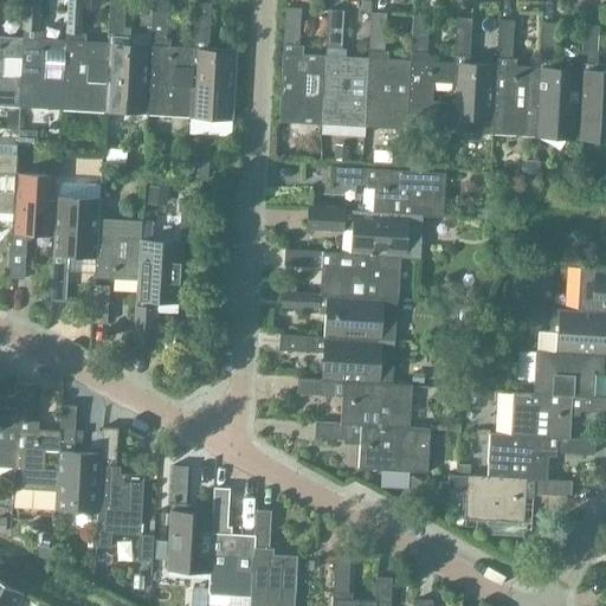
[(24,0),(23,31),(39,32),(40,0),(24,0)]
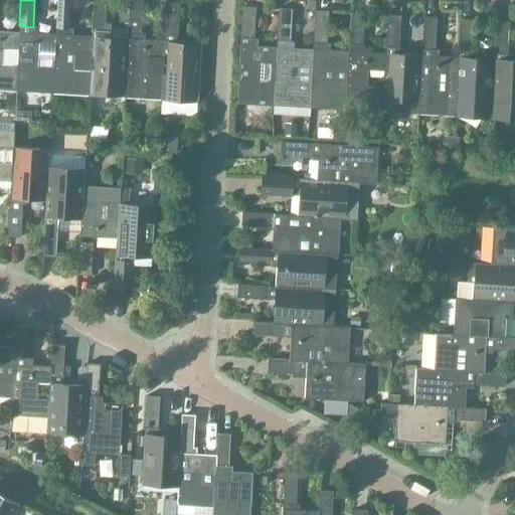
[(57,0),(56,28),(69,29),(71,0),(57,0)]
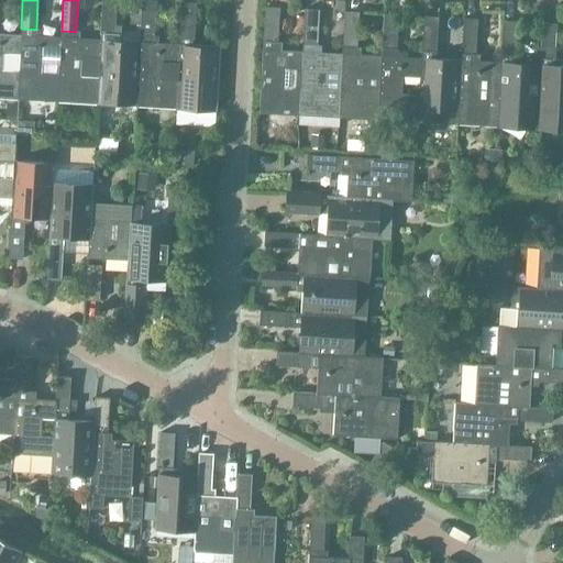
[(102,0),(101,33),(116,34),(118,0),(102,0)]
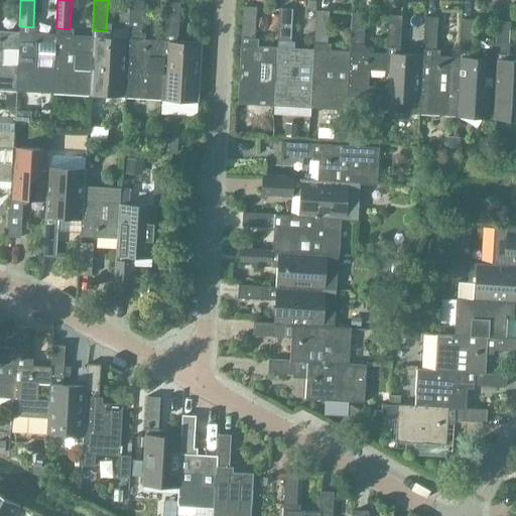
[(131,1),(129,32),(143,33),(145,2),(131,1)]
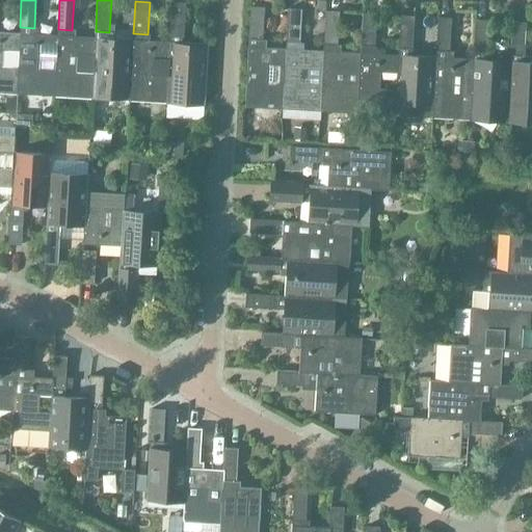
[(318,1),(318,8),(326,9),(326,1),(318,1)]
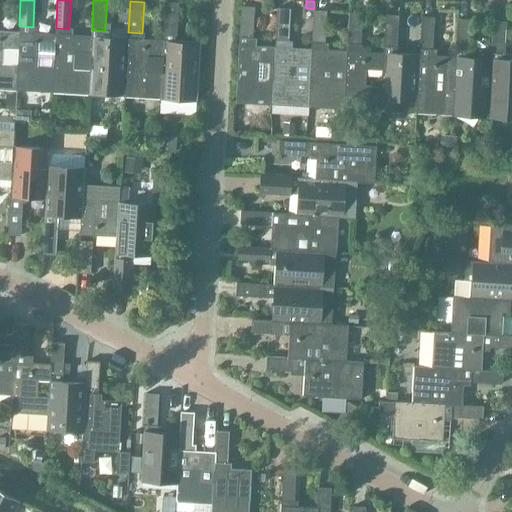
[(165,3),(163,34),(177,35),(179,3),(165,3)]
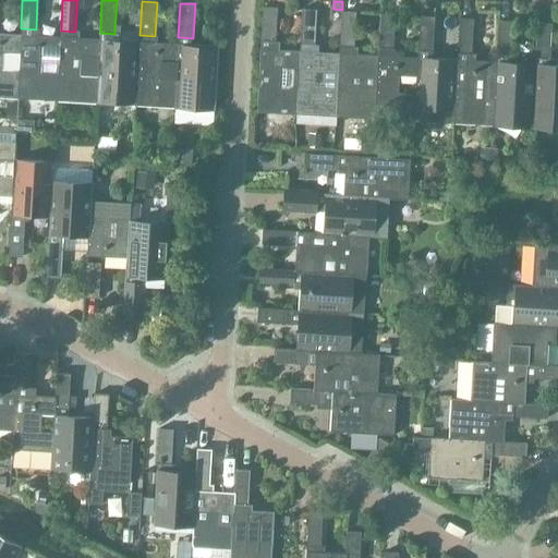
[(264,8),(262,43),(276,43),(278,8),(264,8)]
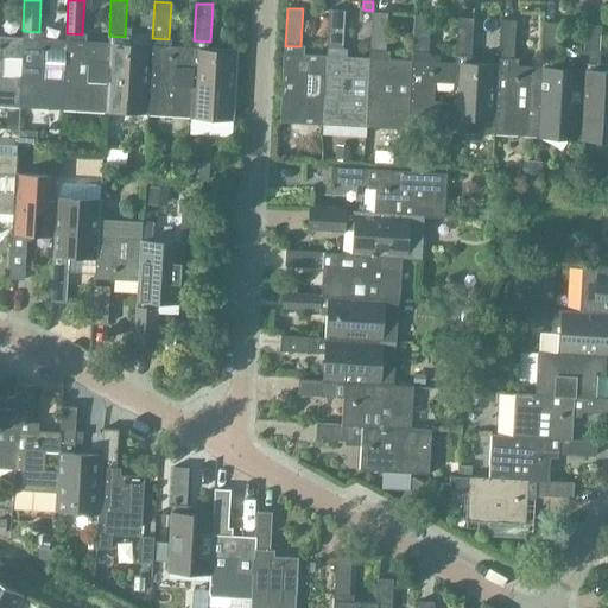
[(330,11),(328,49),(342,49),(344,21),(344,11),(330,11)]
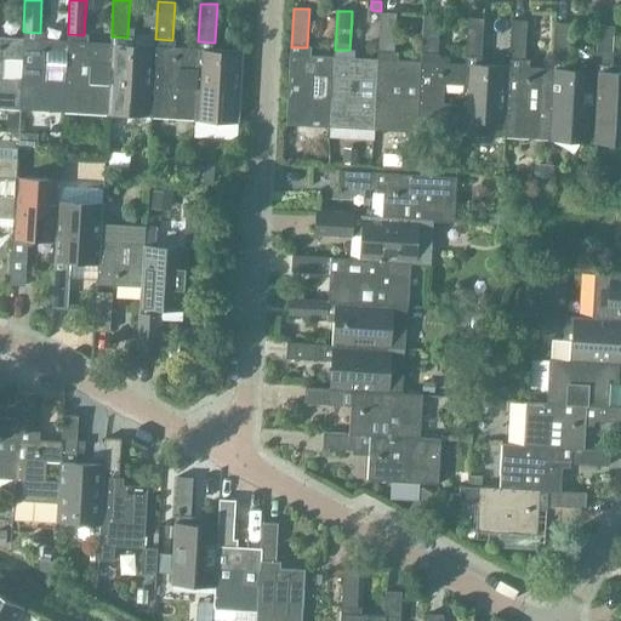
[(362,12),(352,11),(352,22),(362,22),(362,12)]
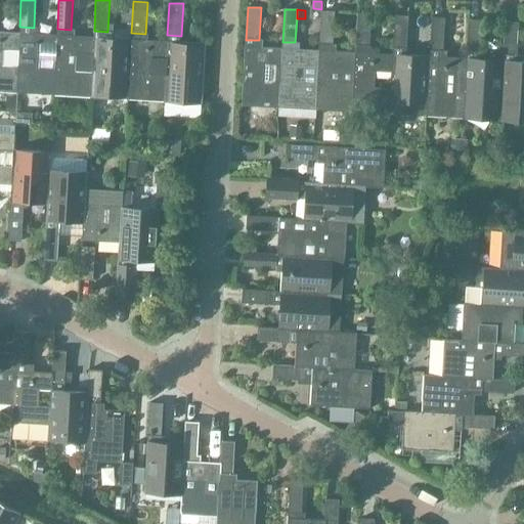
[(320,11),(319,44),(332,45),(334,12),(320,11)]
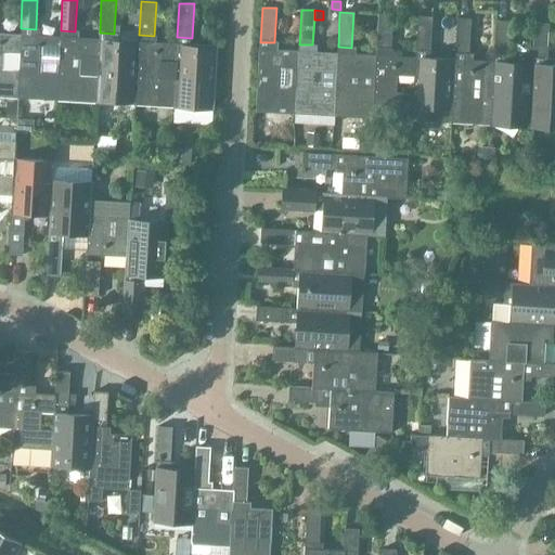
[(378,14),(377,49),(377,55),(397,56),(391,50),(394,15),(378,14)]
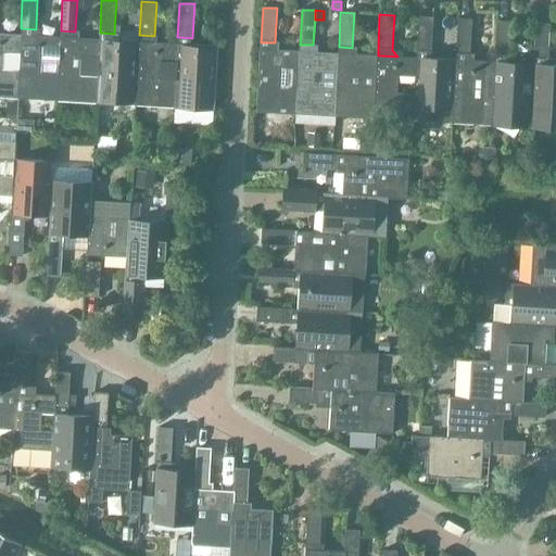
[(418,51),(432,52),(433,17),(419,17),(418,51)]
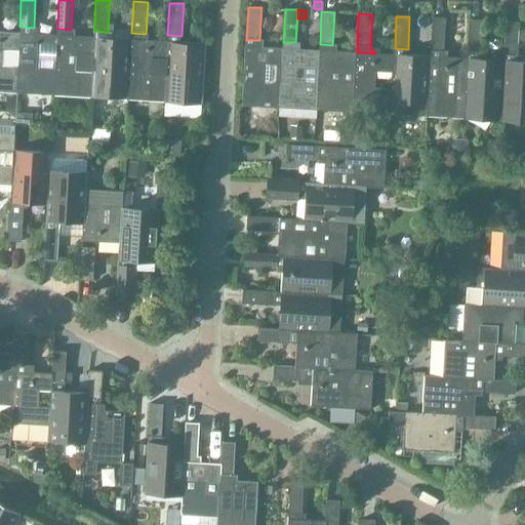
[(431,51),(444,51),(446,18),(433,18),(431,51)]
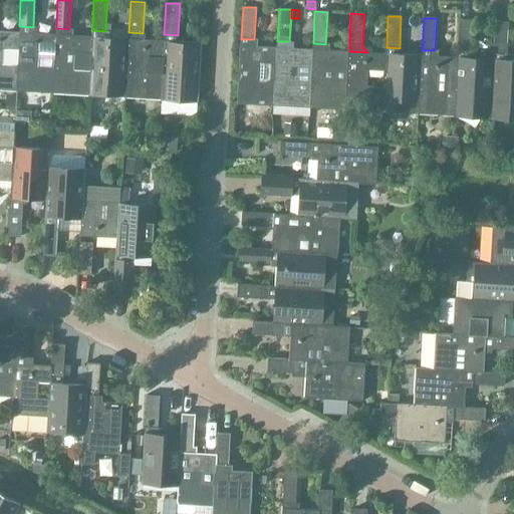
[(459,52),(471,52),(473,20),(460,20),(459,52)]
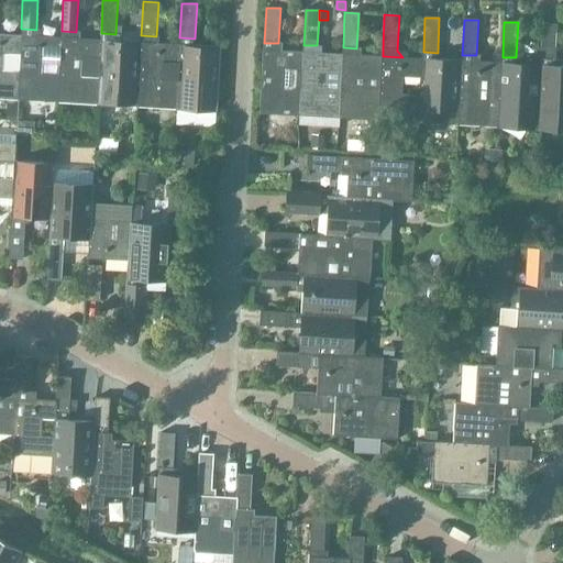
[(541,59),(555,59),(558,25),(543,24),(541,59)]
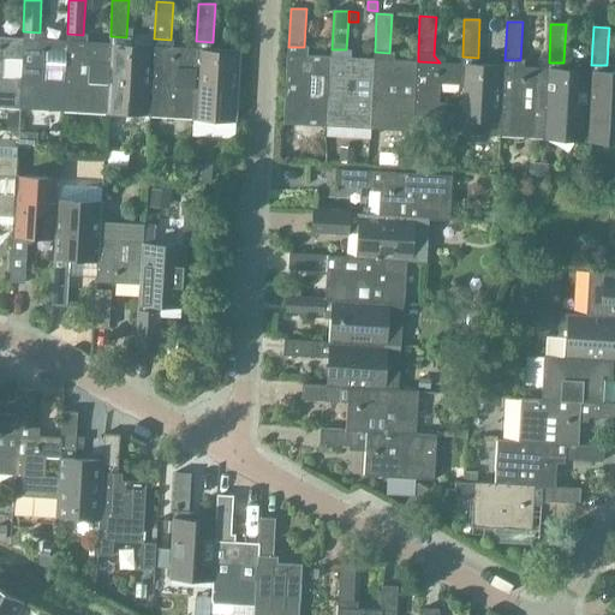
[(24,40),(21,109),(64,112),(67,42),(42,41),(42,33),(40,33),(23,31),(24,40)]
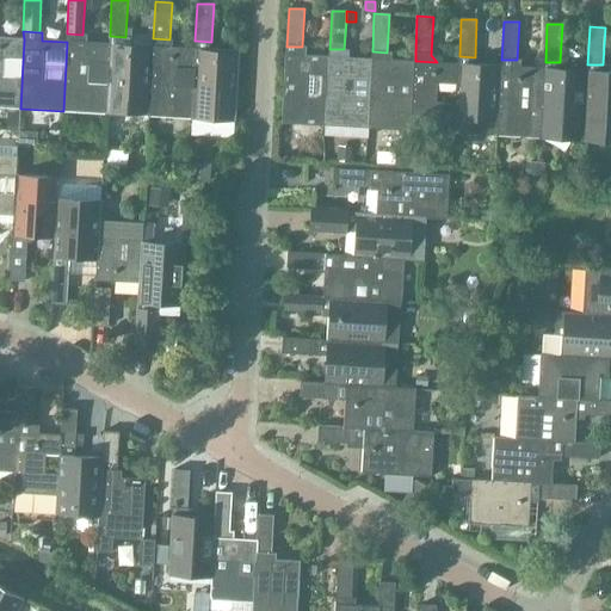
[(67,42),(63,111),(106,113),(110,44),(86,43),(86,35),(82,35),(67,34),(67,42)]
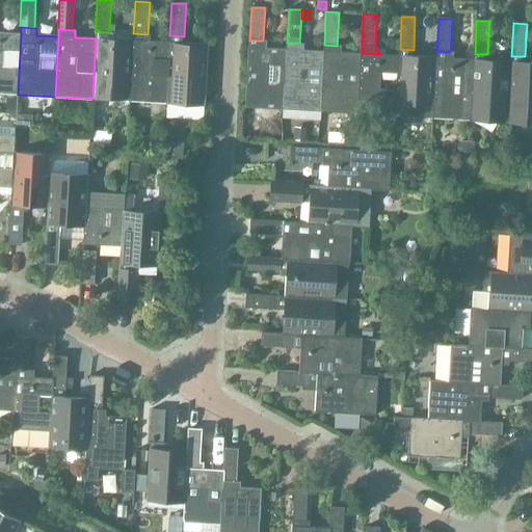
[(0,32),(0,92),(18,95),(21,34),(0,32)]
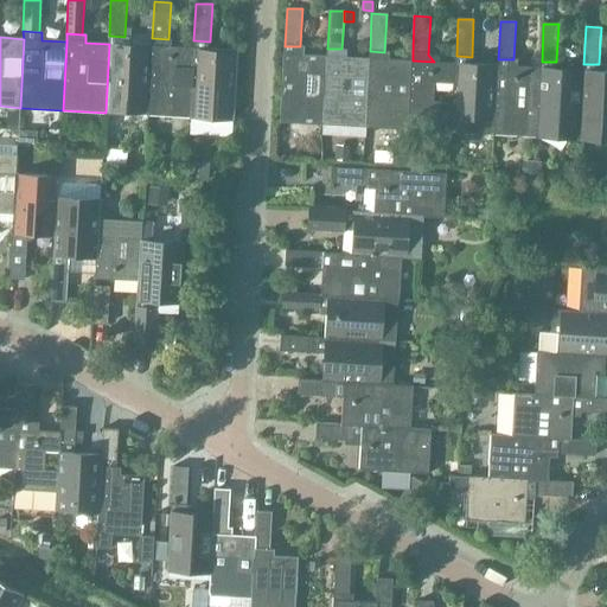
[(152,46),(148,115),(191,117),(195,49),(171,48),(171,39),(168,39),(152,38),(152,46)]
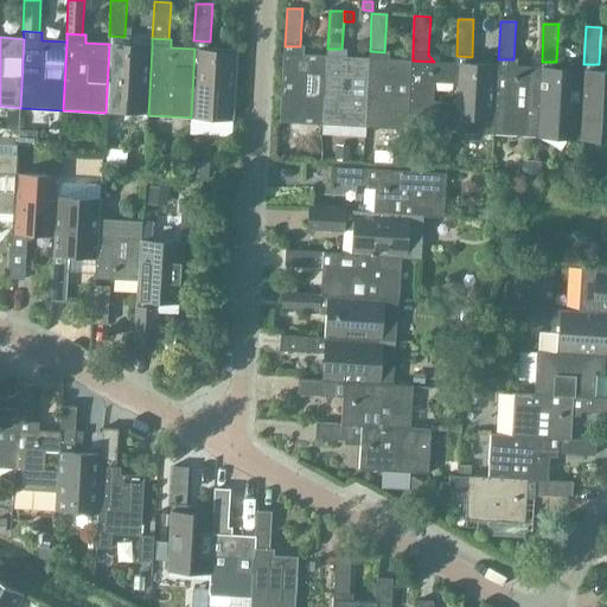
[(195,49),(191,117),(235,120),(238,51),(210,50),(210,42),(193,40),(195,49)]
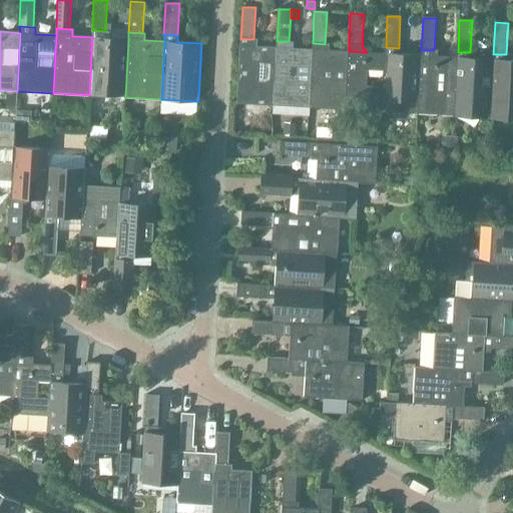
[(89,95),(125,97),(128,39),(92,37),(89,95)]
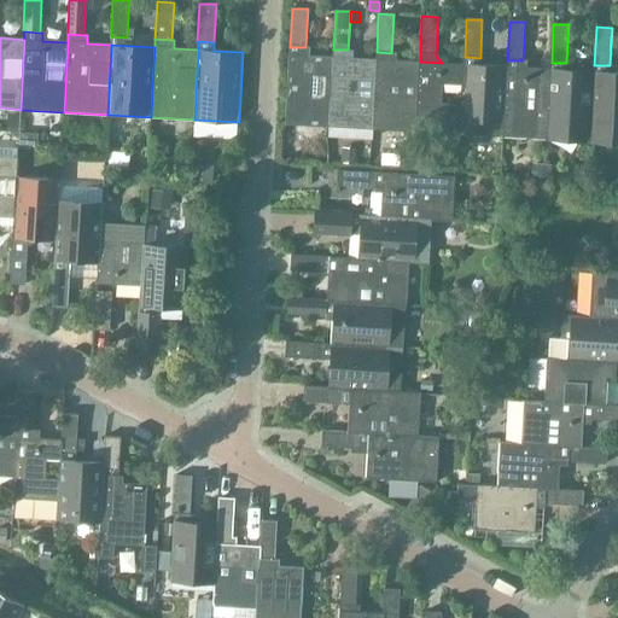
[(289,54),(285,124),(330,127),(333,57),(309,56),(310,48),(305,47),(290,47),(289,54)]
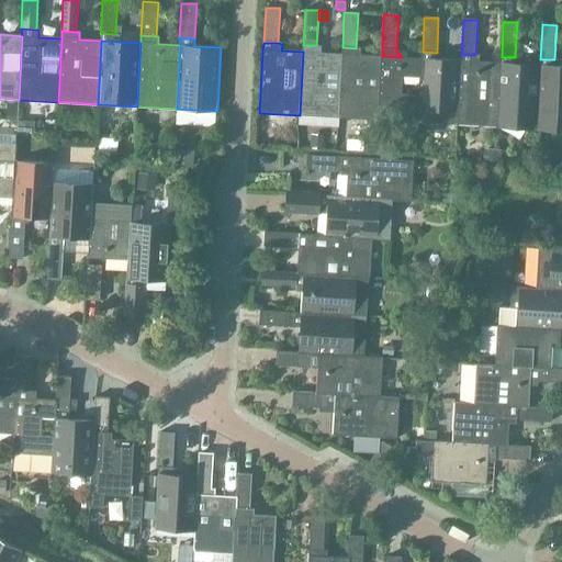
[(303,52),(300,115),(339,117),(343,54),(322,53),(322,46),(316,45),(303,45),(303,52)]
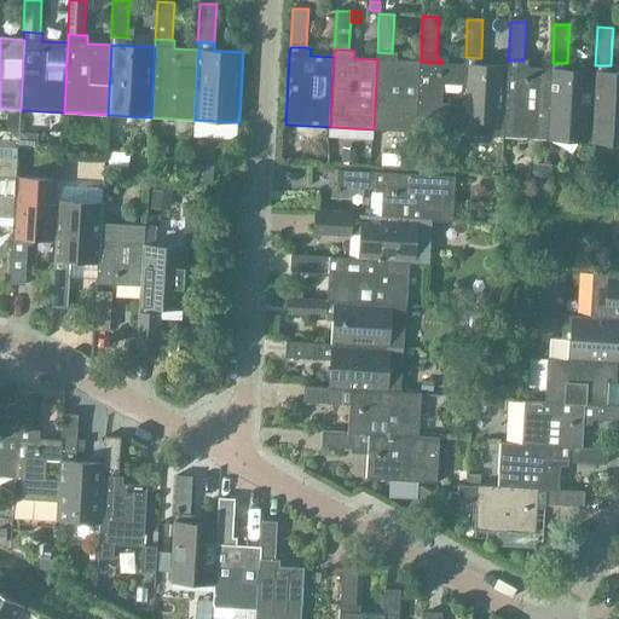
[(377,59),(374,129),(417,132),(421,62),(398,61),(398,53),(392,53),(377,52),(377,59)]
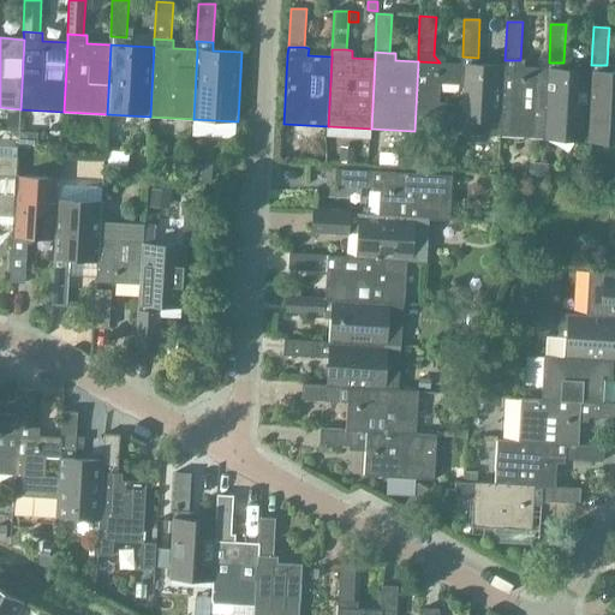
[(461,64),(458,135),(501,137),(505,66),(481,65),(478,58),(463,57),(461,64)]
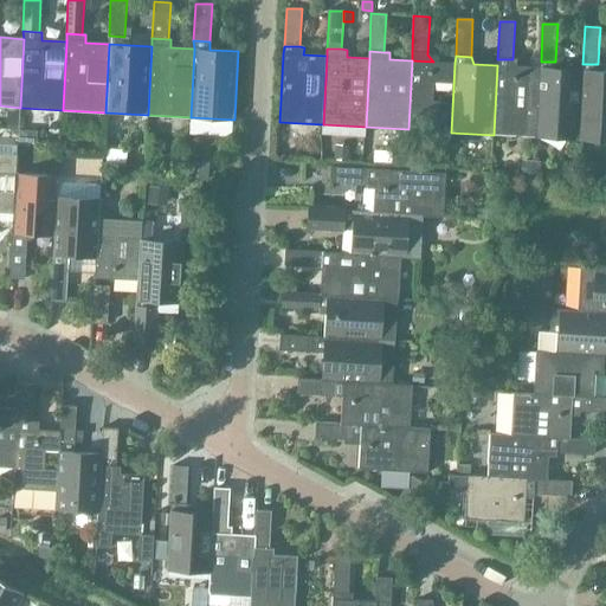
[(497,65),(494,135),(536,137),(540,69),(519,66),(519,60),(513,59),(497,59),(497,65)]
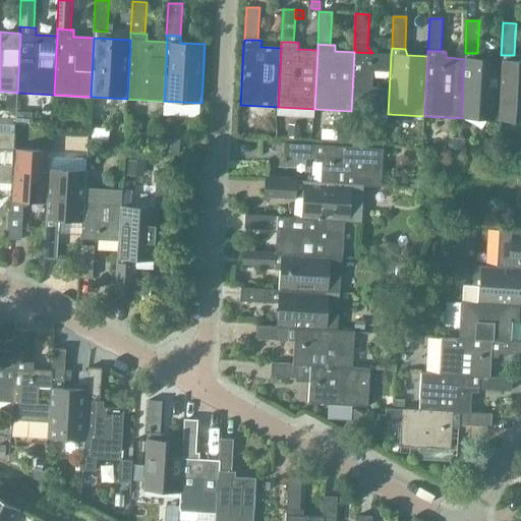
[(351,111),(388,114),(391,54),(372,53),(354,52),(351,111)]
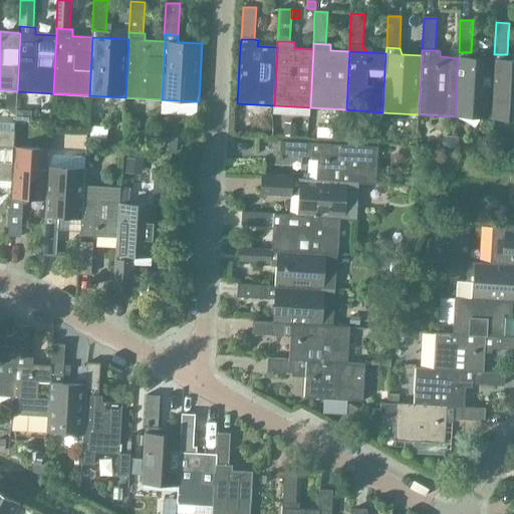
[(458,58),(455,116),(491,118),(494,60),(476,59),(476,53),(471,52),(459,52),(458,58)]
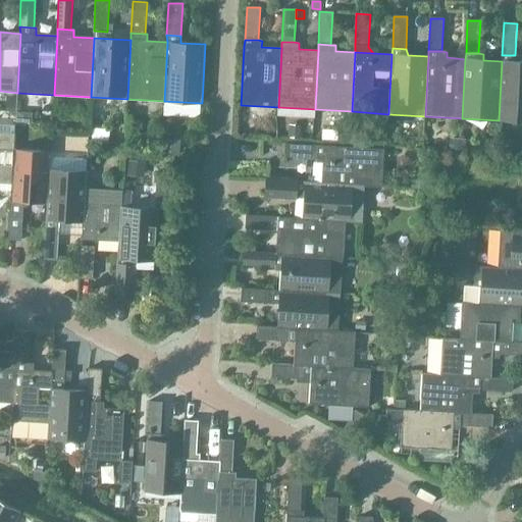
[(502,61),(499,120),(521,121),(521,61),(520,62),(520,56),(515,55),(502,55),(502,61)]
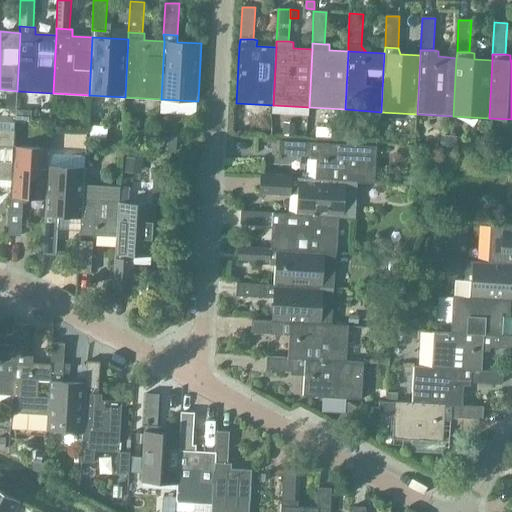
[(6,106),(5,109),(16,110),(16,107),(16,96),(6,95),(6,106)]
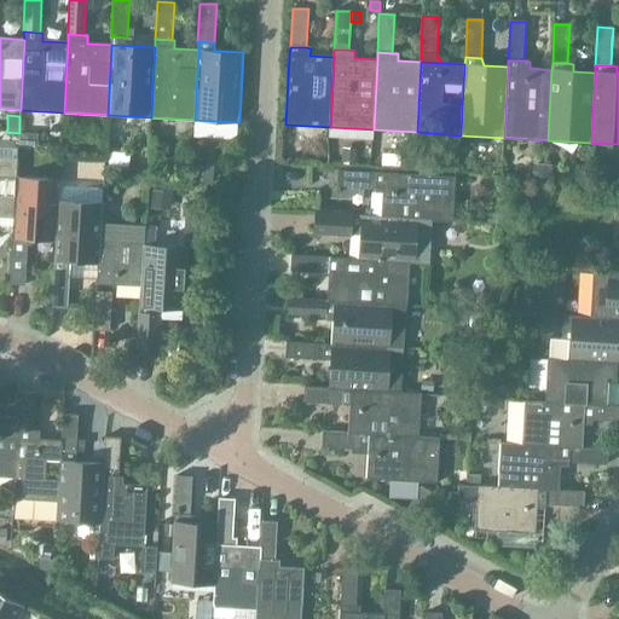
[(19,133),(18,145),(36,146),(36,134),(19,133)]
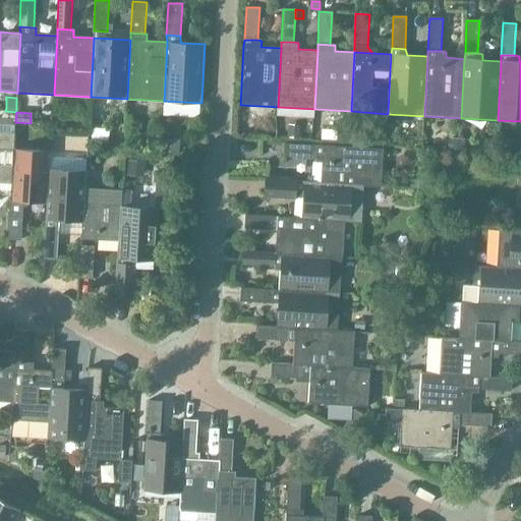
[(89,132),(89,139),(105,140),(106,129),(89,128),(89,132)]
